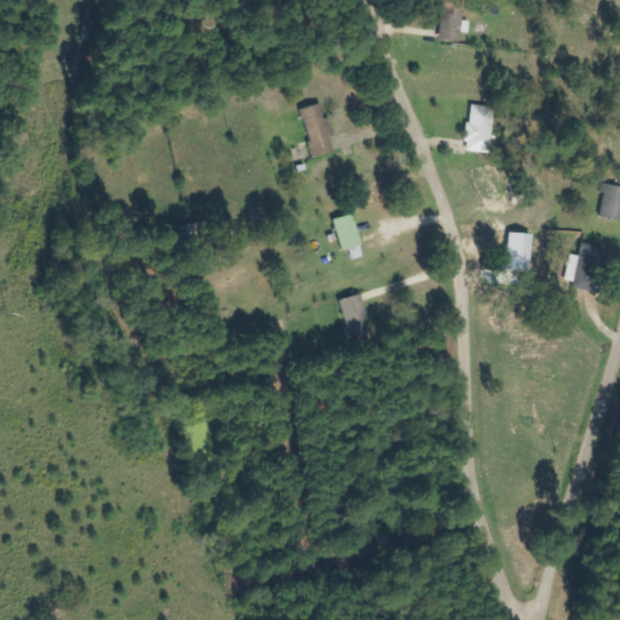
[(461,42),(463,33),(470,34),(471,22),(465,21),(466,5),(445,1),(438,39),(461,42)]
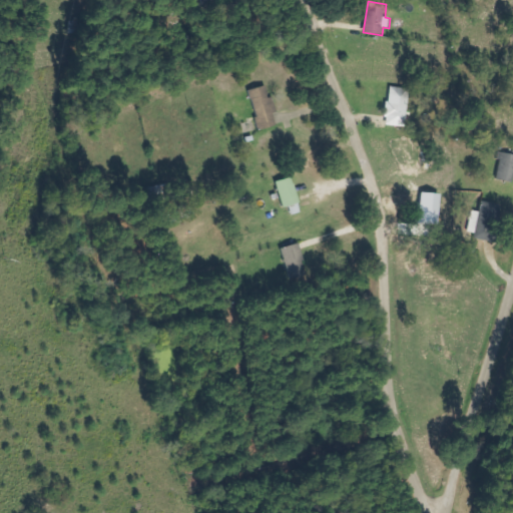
[(262,131),(279,125),(275,113),(277,113),(268,85),(248,91),(262,131)]
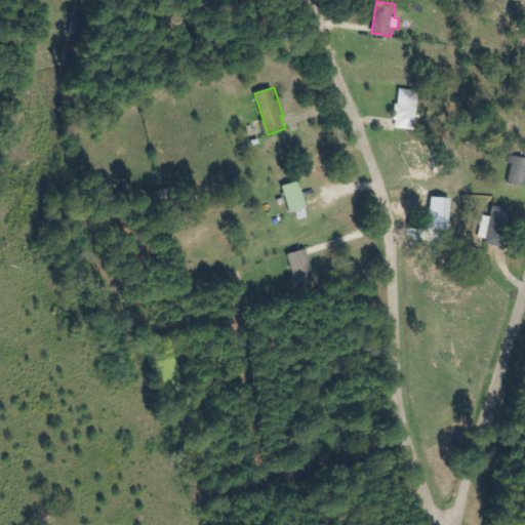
[(415,131),(420,91),(400,89),(395,128),(415,131)]
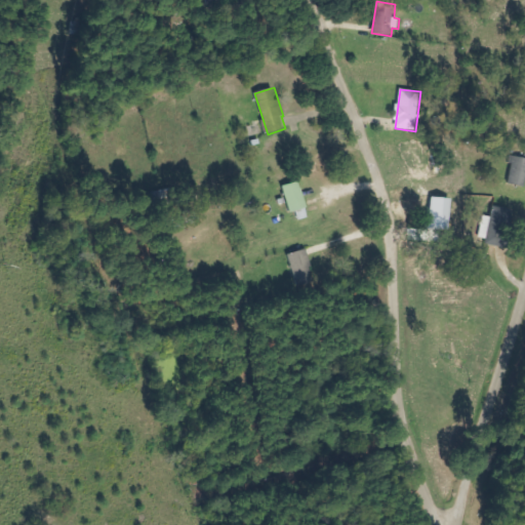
[(524,158),(513,157),(508,185),(524,187),(524,158)]
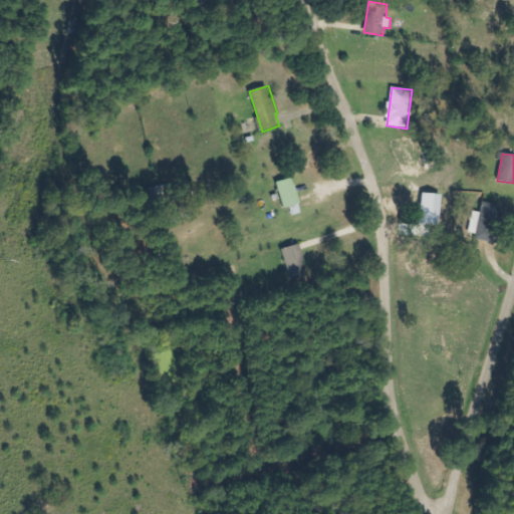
[(277,183),(284,209),(300,204),(293,178),(277,183)]
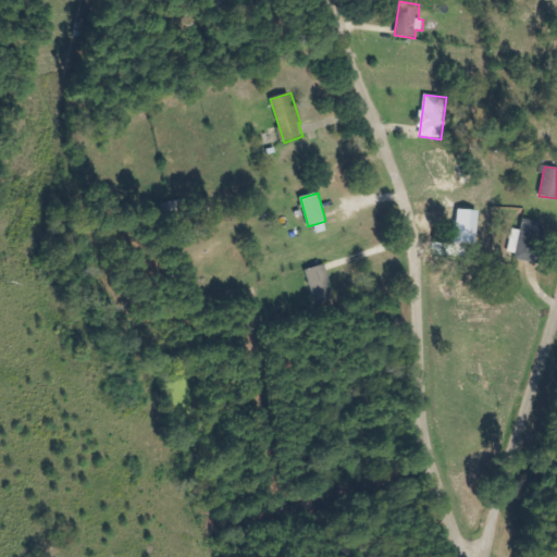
[(507,256),(532,261),(537,234),(512,230),(507,256)]
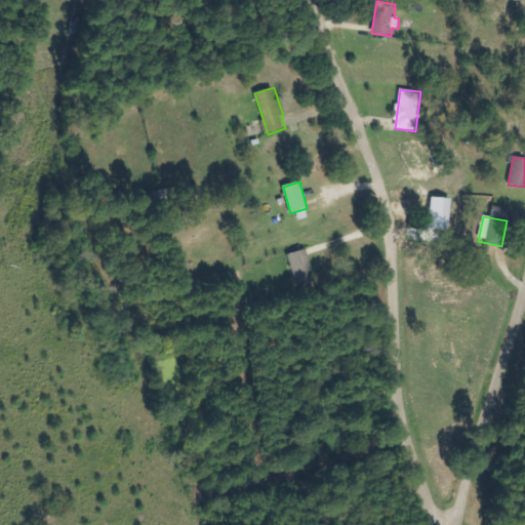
[(289,253),(295,281),(314,278),(309,249),(289,253)]
